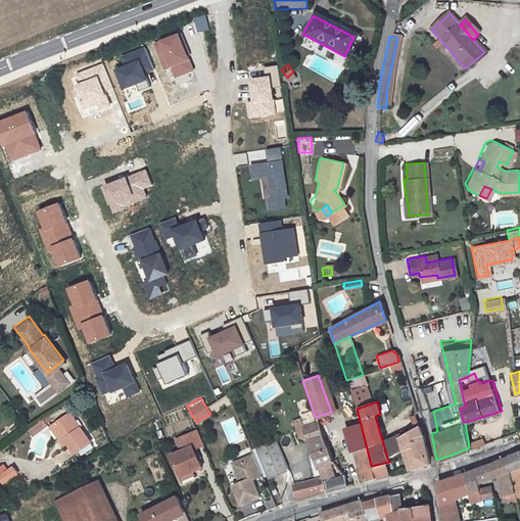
[(67,411),(64,413),(75,427),(78,425),(67,411)]
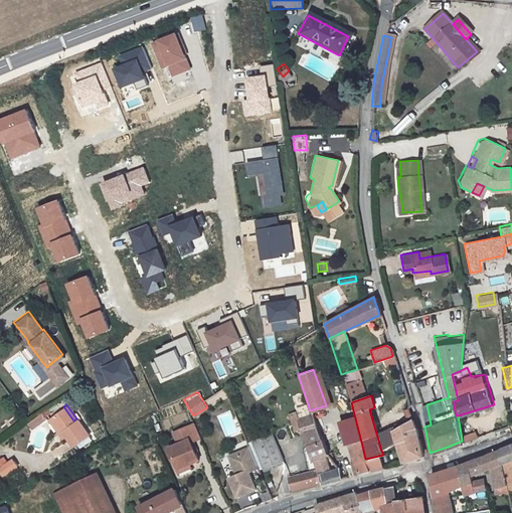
[(427,404),(421,406),(424,426),(431,424),(427,404)]
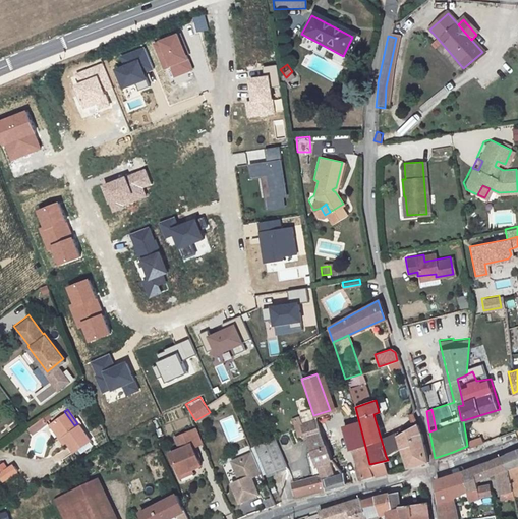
[(410,424),(418,421),(413,410),(406,413),(410,424)]
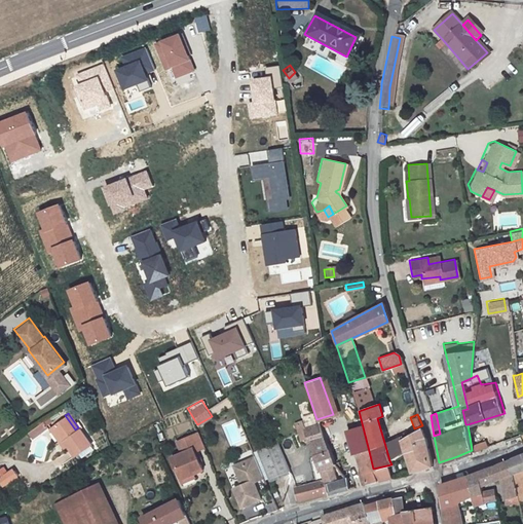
[(65,415),(48,426),(59,442),(62,440),(72,454),(88,442),(78,427),(75,429),(65,415)]
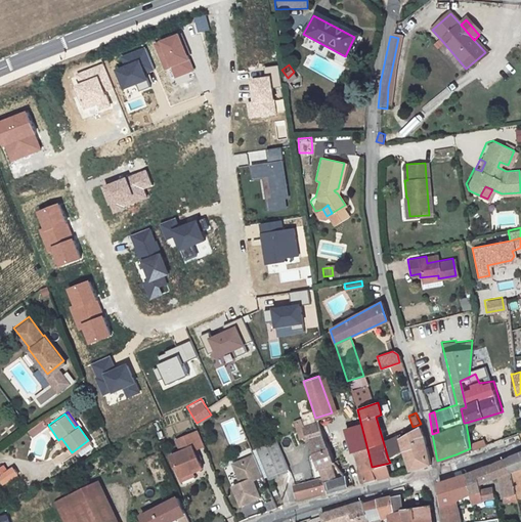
[(30,432),(44,422),(41,418),(27,428),(30,432)]
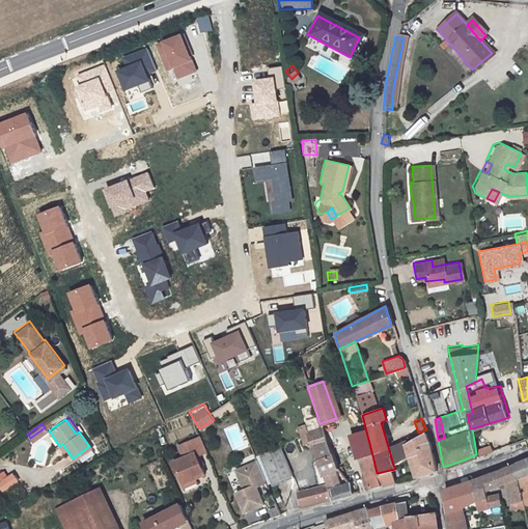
[(322,427),(306,433),(309,442),(311,446),(312,445),(324,483),(328,498),(336,496),(351,493),(348,482),(337,485),(332,470),(335,469),(322,427)]
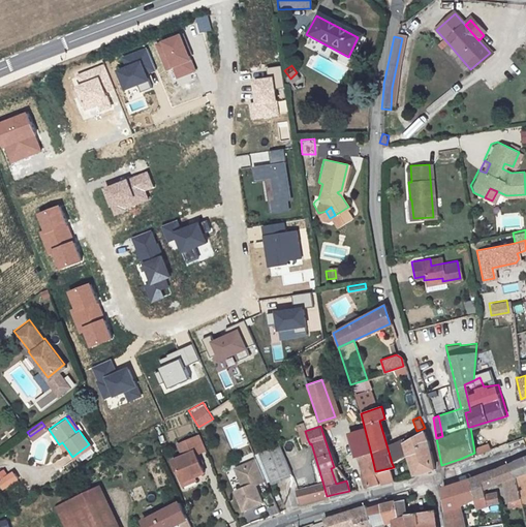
[(303,427),(297,429),(302,442),(308,440),(305,431),(303,427)]
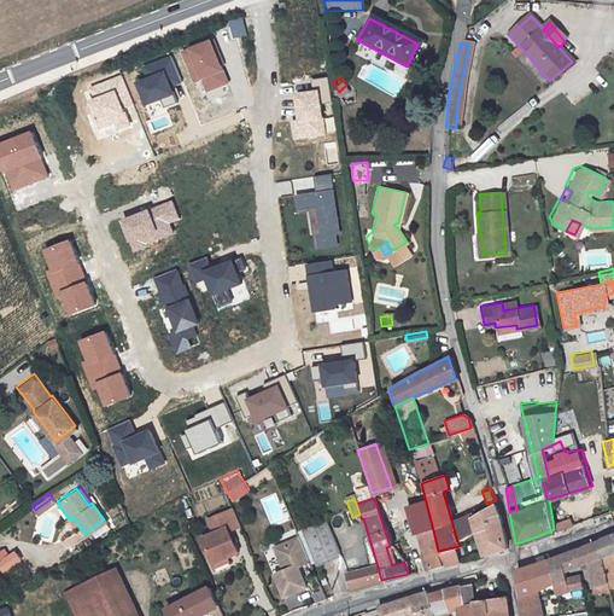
[(460,546),(438,551),(440,564),(486,552),(506,547),(495,501),(471,516),(475,530),(457,541),(460,546)]
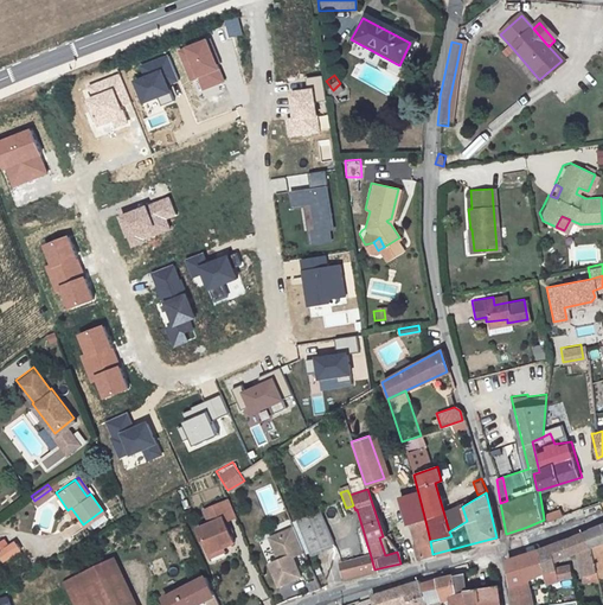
[(211,505),(201,510),(206,523),(194,528),(200,542),(204,540),(210,553),(220,548),(232,542),(228,533),(225,534),(220,523),(226,521),(233,517),(225,498),(210,505),(211,505)]
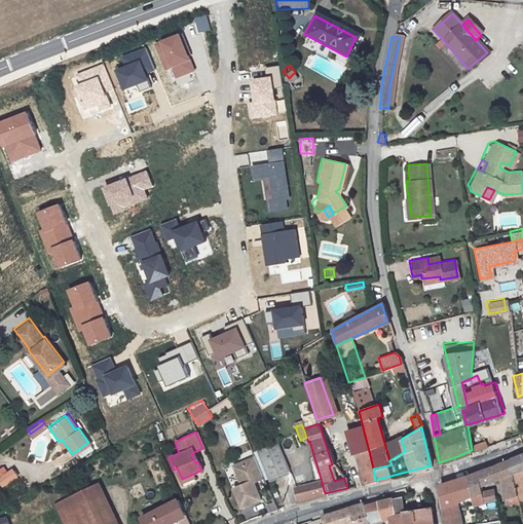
[(401,436),(385,446),(389,460),(405,451),(401,439),(401,436)]
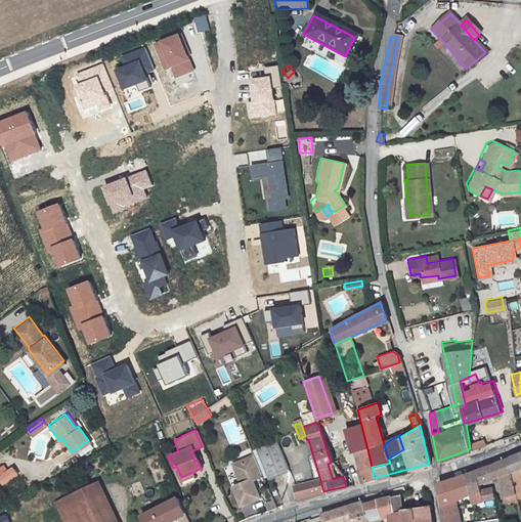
[(482,439),(469,441),(470,448),(474,447),(483,444),(482,439)]
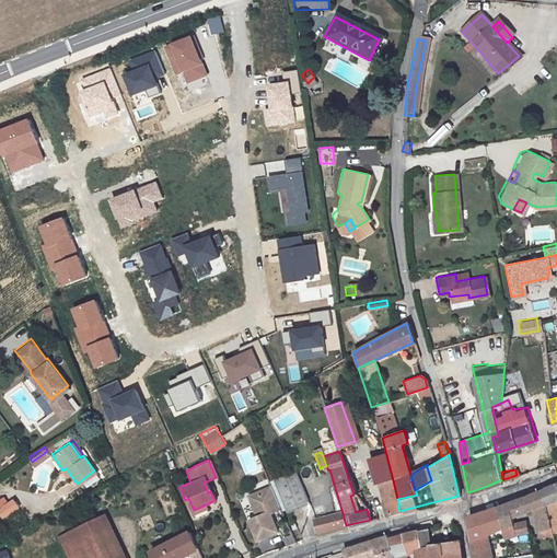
[(292,471),(270,479),(282,506),(285,510),(305,501),(292,471)]
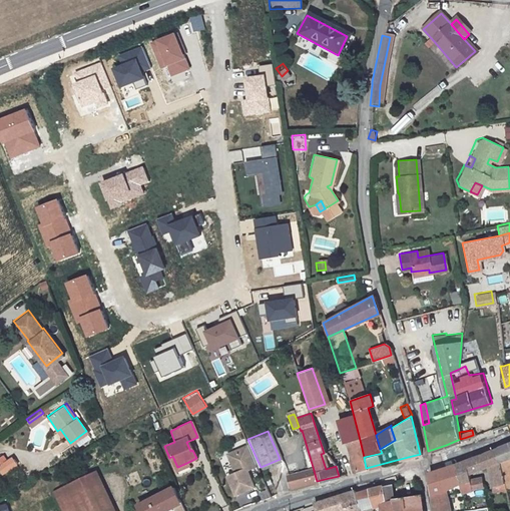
[(191,440),(186,442),(190,451),(192,450),(195,449),(191,440)]
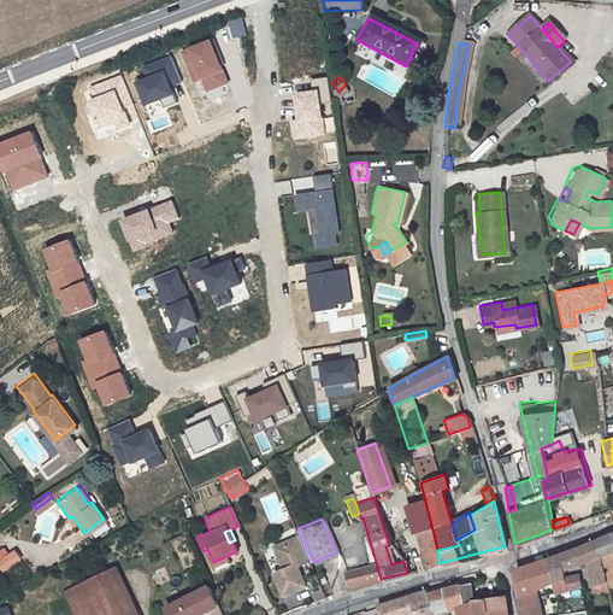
[(432,529),(416,534),(428,567),(440,563),(432,529)]
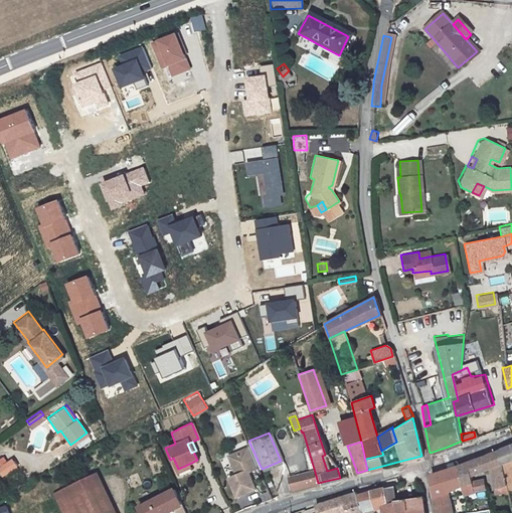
[(511,444),(492,452),(500,463),(504,485),(506,491),(511,490),(511,444)]
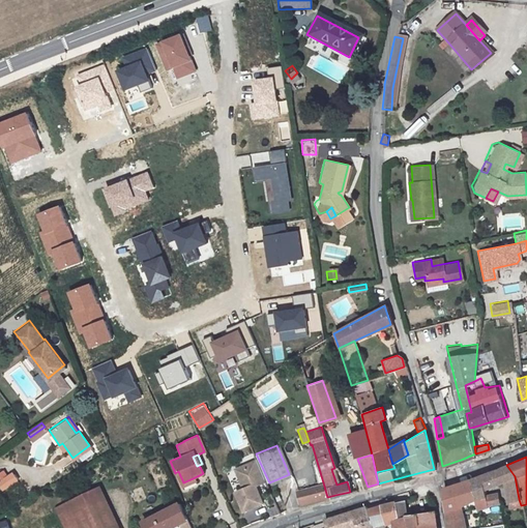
[(242,466),(234,469),(242,489),(234,492),(243,511),(262,503),(254,485),(263,480),(257,465),(249,468),(242,466)]
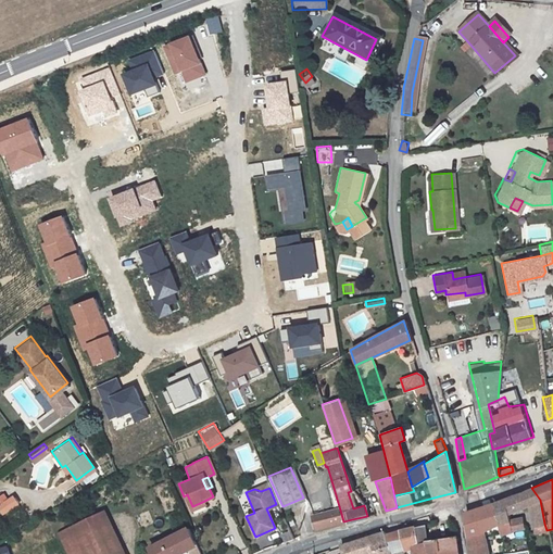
[(512,495),(493,503),(495,521),(497,521),(507,519),(506,514),(528,505),(530,516),(508,520),(510,531),(523,528),(531,527),(544,524),(540,500),(531,488),(524,491),(512,495)]
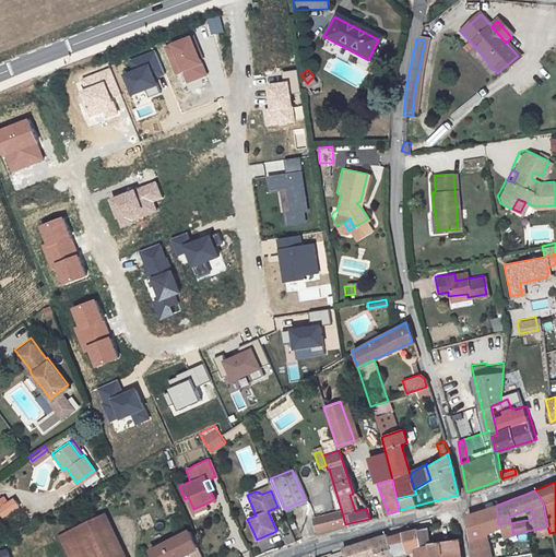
[(14,496),(0,504),(0,511),(3,517),(21,507),(14,496)]
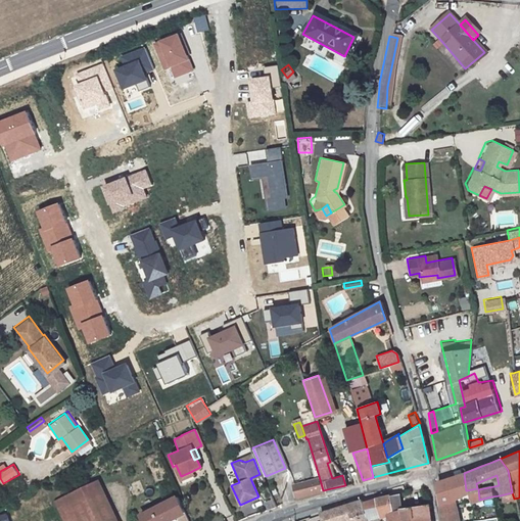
[(176,465),(173,467),(178,480),(191,475),(190,472),(181,476),(176,465)]
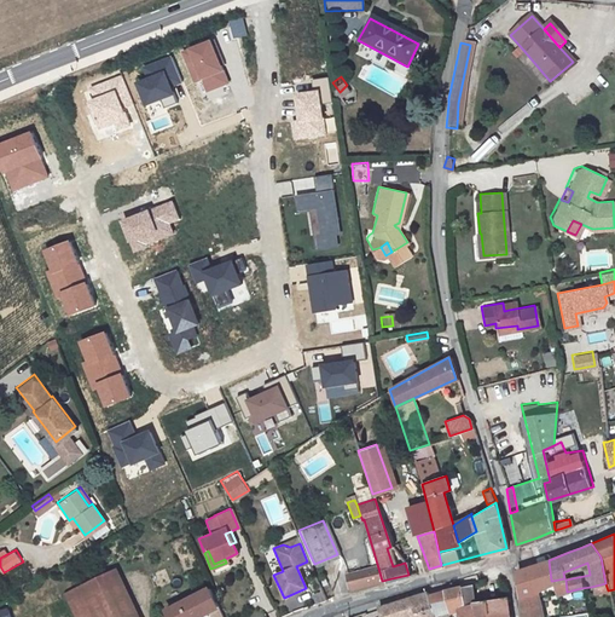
[(549,560),(516,570),(521,616),(540,616),(534,592),(551,581),(549,560)]
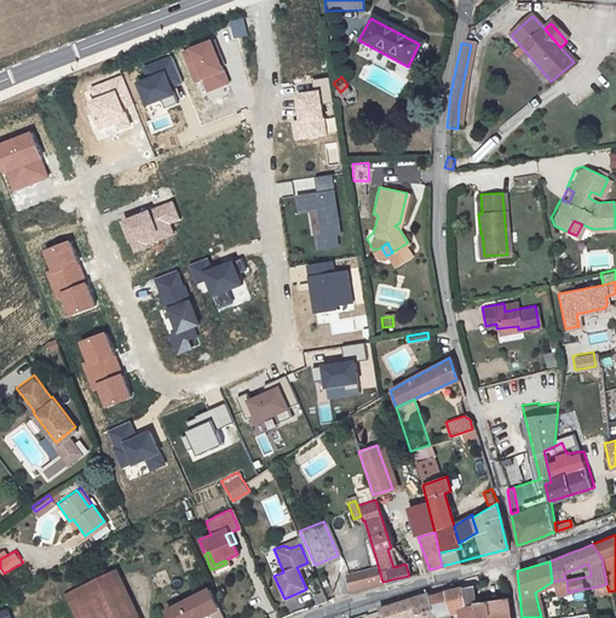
[(383,582),(378,565),(344,573),(349,591),(383,582)]
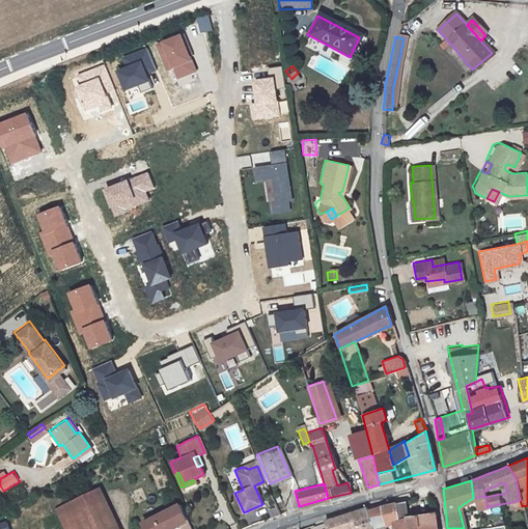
[(118,528),(99,488),(55,510),(64,528),(118,528)]
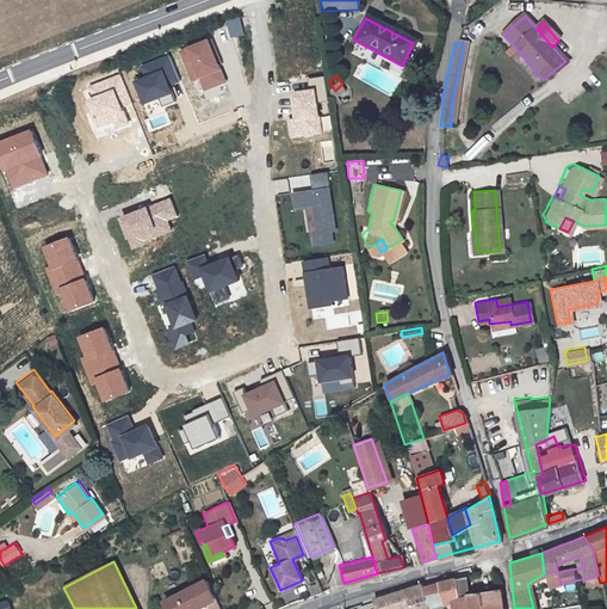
[(557,571),(545,573),(547,585),(559,584),(558,572),(557,571)]
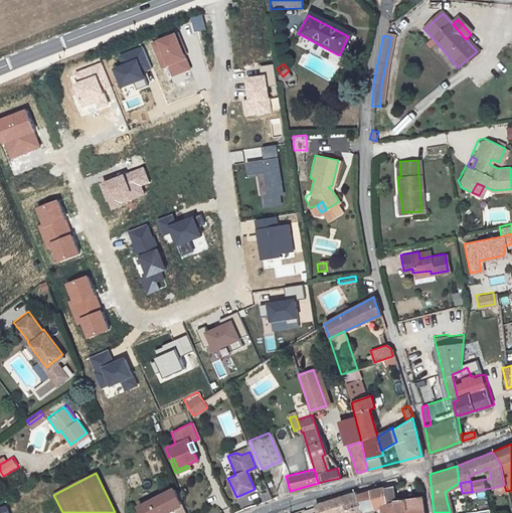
[(367,491),(355,494),(359,509),(379,504),(381,512),(397,512),(394,499),(392,500),(391,485),(367,491)]
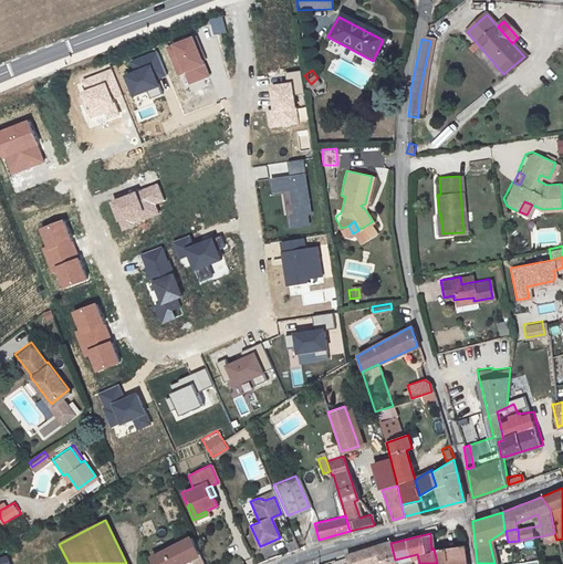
[(554,533),(541,536),(543,544),(556,542),(556,540),(554,533)]
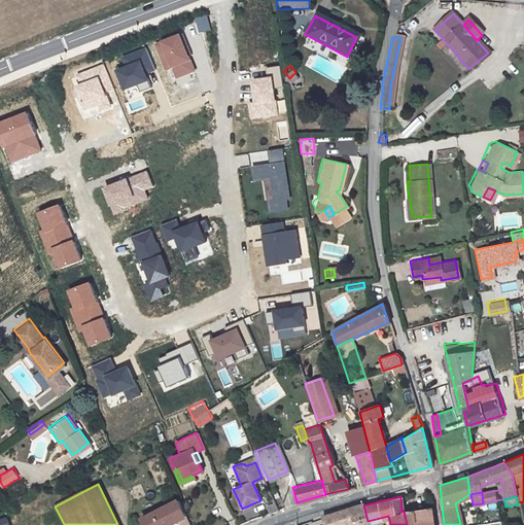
[(177,499),(139,519),(141,522),(137,524),(136,524),(163,524),(174,520),(184,515),(177,499)]
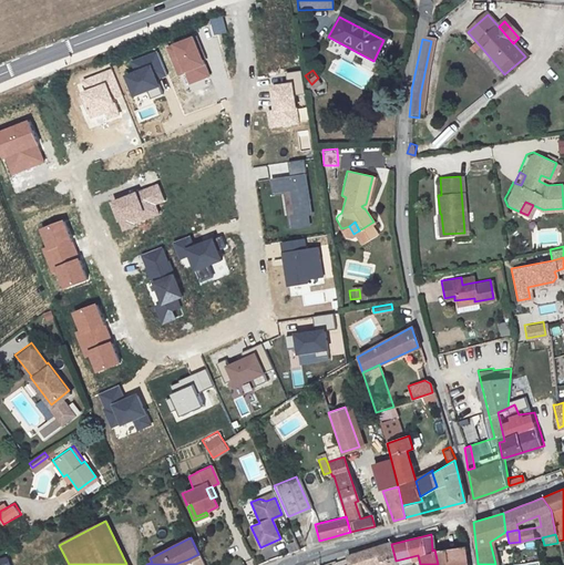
[(294,542),(286,545),(289,553),(297,550),(294,542)]
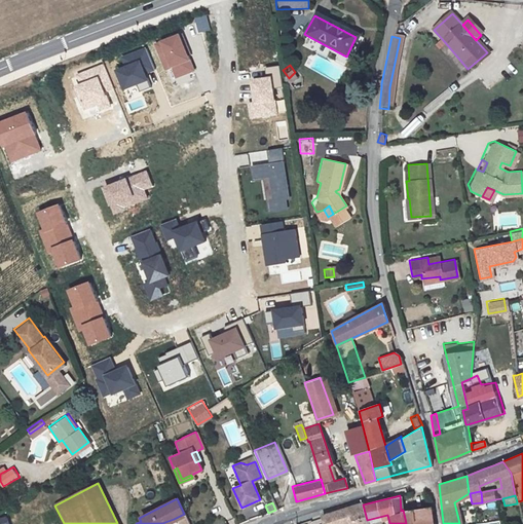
[(363,502),(320,515),(323,523),(347,523),(351,523),(368,523),(363,504),(363,502)]
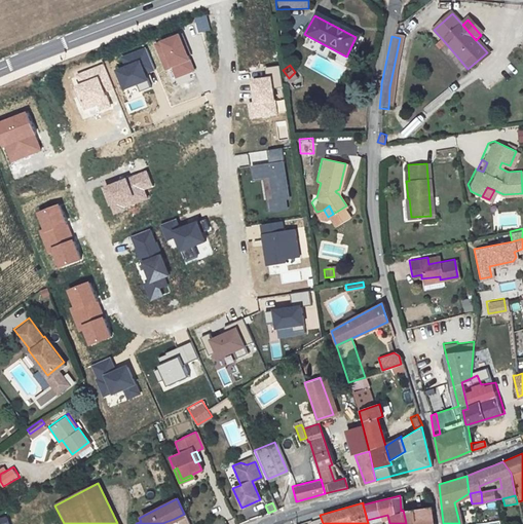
[(431,507),(403,510),(406,523),(432,523),(432,521),(427,513),(431,509),(431,507)]
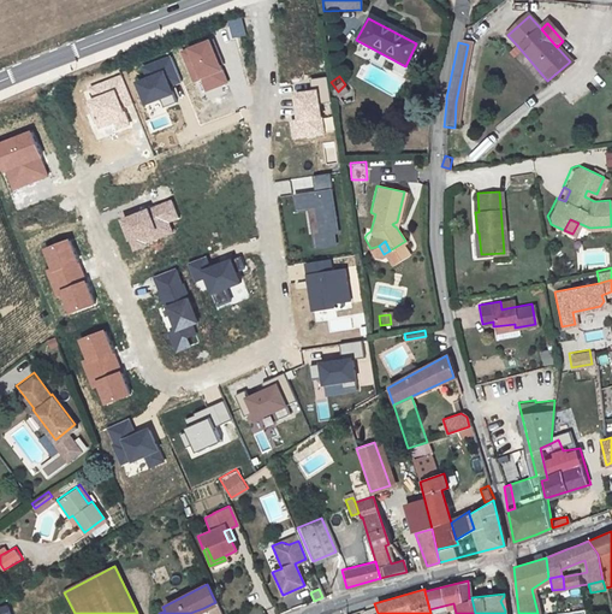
[(220,613),(215,602),(203,608),(206,613),(220,613)]
